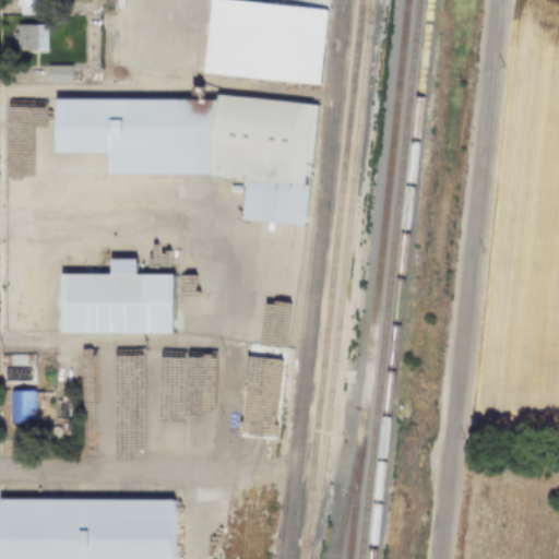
[(36,6),(36,15),(19,15),(19,6),(14,6),(14,0),(39,0),(39,6),(36,6)]
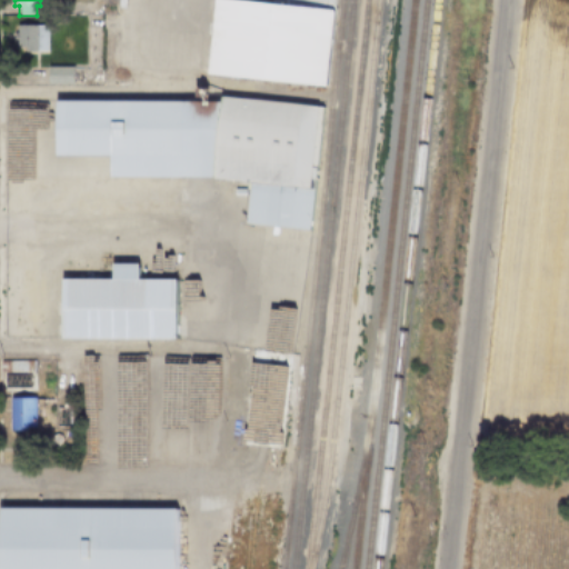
[(211,0),(245,0),(267,2),(267,0),(332,0),(323,87),(259,80),(259,79),(206,75),(211,0)]
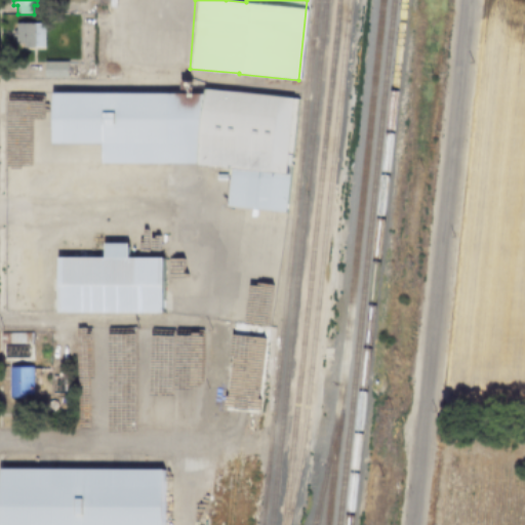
[(10,30),(13,30),(14,24),(43,24),(43,48),(13,48),(13,37),(10,37),(10,30)]
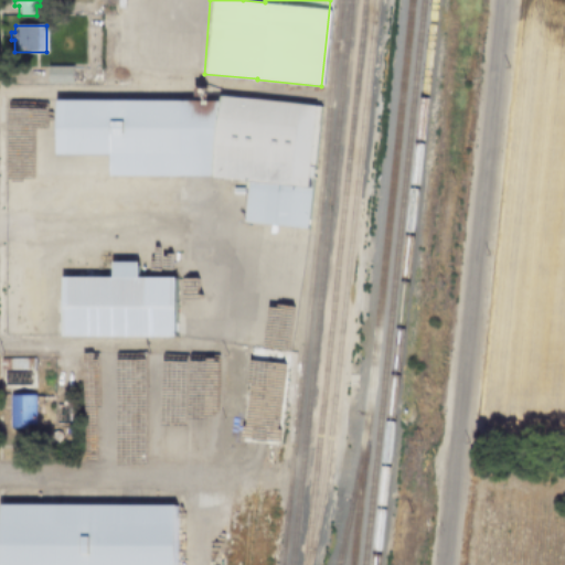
[(46,65),(72,65),(72,84),(46,84),(46,65)]
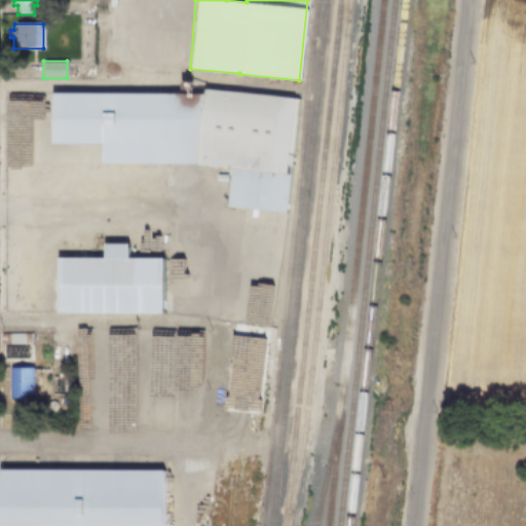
[(194,164),(99,163),(100,144),(49,144),(49,94),(202,94),(203,89),(236,92),(296,99),(285,213),(226,208),(229,168),(194,164)]
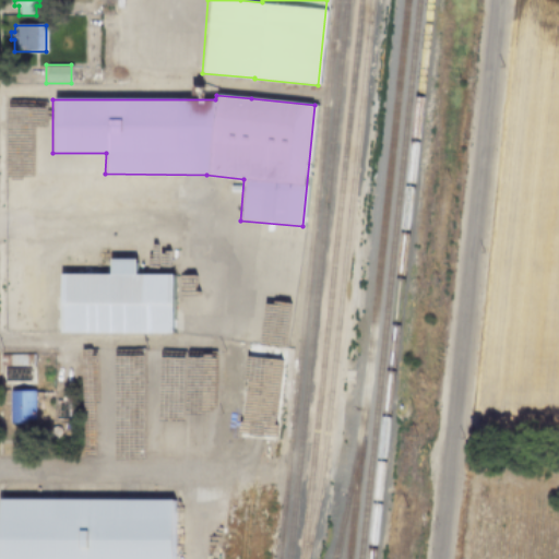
[(107,274),(108,259),(134,260),(134,274),(170,274),(170,334),(59,334),(59,274),(107,274)]
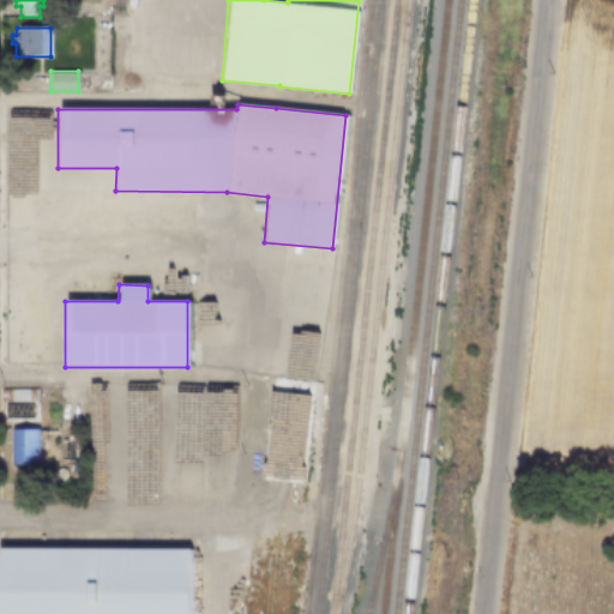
[(269,378),(320,383),(309,486),(258,480),(269,378)]
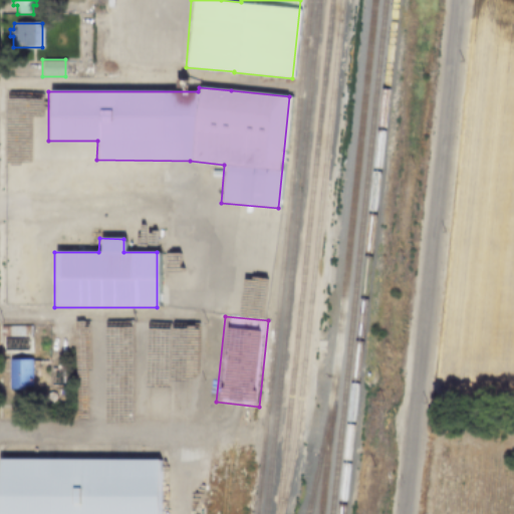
[(0,337),(0,325),(31,325),(30,337),(0,337)]
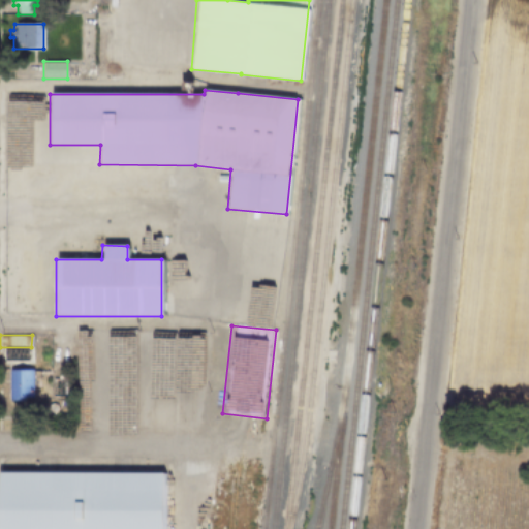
[(9,370),(33,370),(33,402),(8,402),(9,370)]
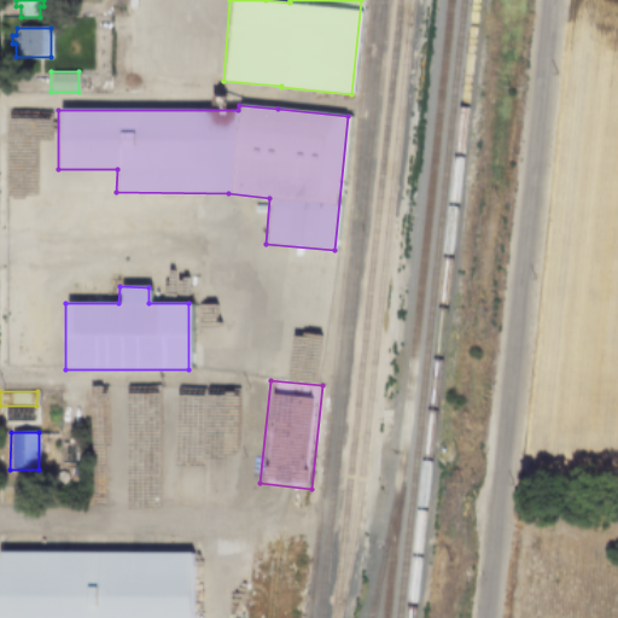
[(0,617),(0,554),(186,555),(185,617),(0,617)]
